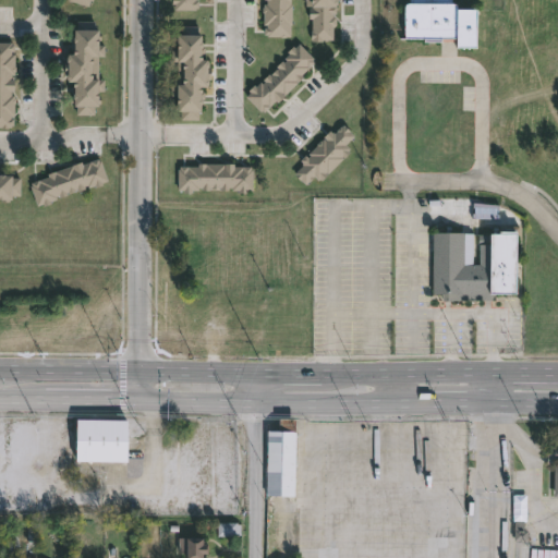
[(197,0),(197,8),(195,8),(195,10),(174,10),(174,4),(171,4),(171,0),(197,0)]
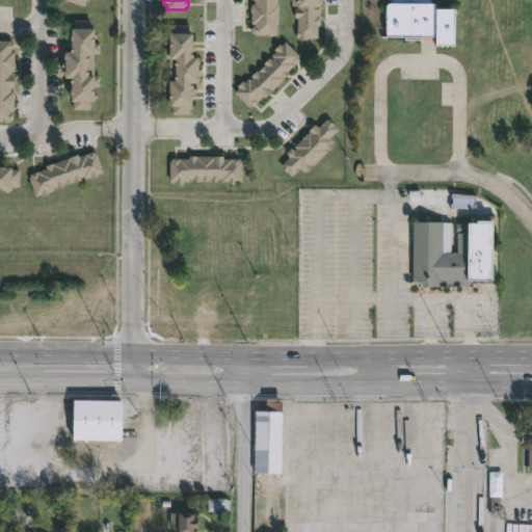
[(276,0),(277,19),(275,19),(276,35),(267,35),(267,34),(254,34),(254,33),(251,33),(251,26),(254,26),(254,24),(250,24),(250,12),(249,4),(254,4),(254,0),(276,0)]
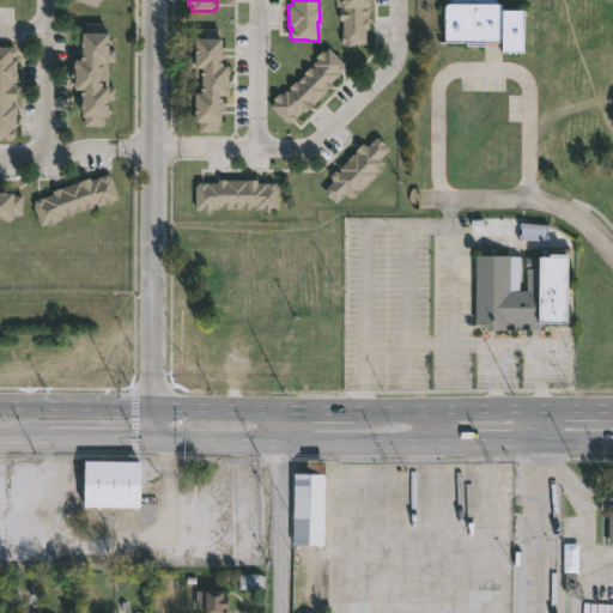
[(369,0),(369,5),(368,5),(368,16),(365,16),(365,46),(341,44),(341,43),(341,20),(339,20),(339,8),(335,8),(335,0),(369,0)]
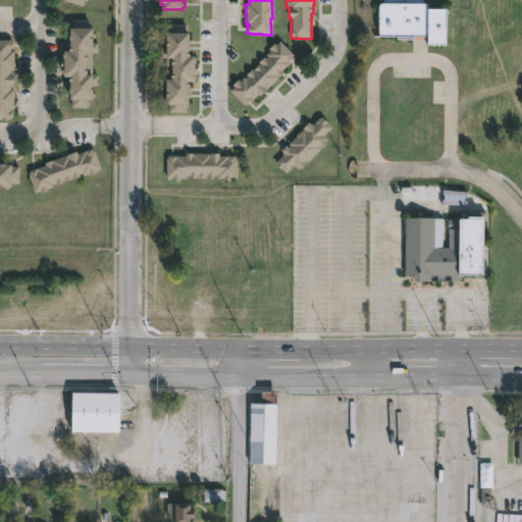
[(423,0),(424,6),(447,7),(445,46),(426,45),(426,37),(412,37),(412,41),(396,40),(396,37),(378,36),(379,5),(381,5),(381,0),(423,0)]
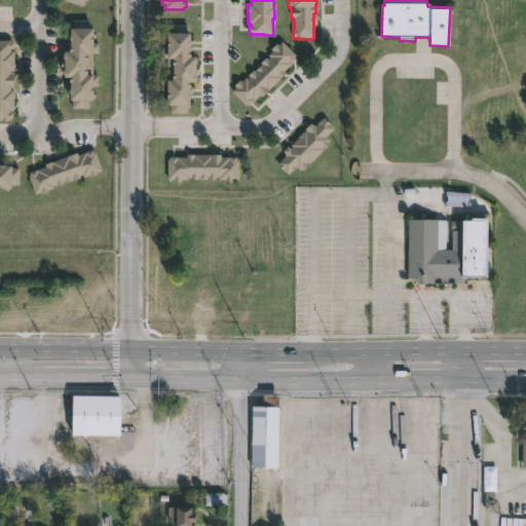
[(87,29),(91,29),(91,31),(94,31),(94,38),(91,38),(91,43),(98,43),(98,52),(91,52),(91,76),(98,76),(97,86),(91,85),(91,91),(94,91),(94,98),(90,98),(90,101),(88,101),(88,109),(71,109),(71,101),(68,101),(69,95),(67,95),(67,89),(68,89),(68,78),(62,78),(62,76),(62,69),(60,69),(60,61),(62,61),(62,53),(63,53),(63,51),(68,51),(68,36),(68,29),(71,29),(71,20),(88,21),(87,29)]
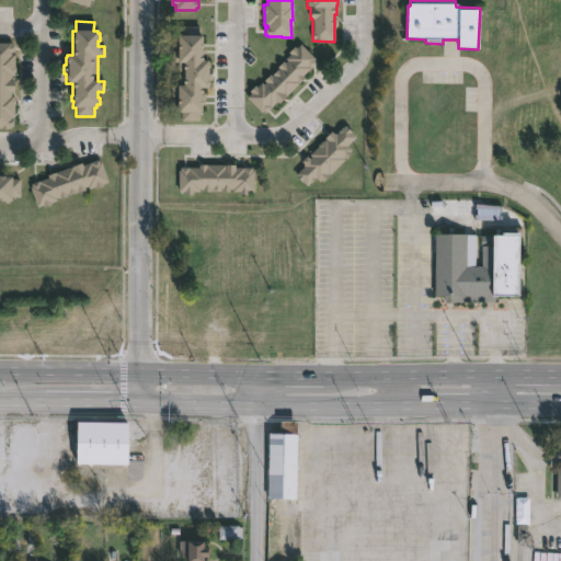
[(201,26),(201,36),(203,36),(203,43),(204,45),(204,48),(206,48),(206,55),(203,55),(203,61),(209,61),(209,63),(210,64),(210,68),(213,68),(212,80),(209,80),(210,81),(210,86),(209,87),(209,89),(204,89),(204,93),(206,93),(206,101),(204,101),(204,106),(203,106),(203,113),(199,113),(199,121),(181,121),(181,113),(171,113),(171,86),(178,86),(178,64),(172,64),(172,50),(179,50),(179,36),(182,36),(182,26),(201,26)]
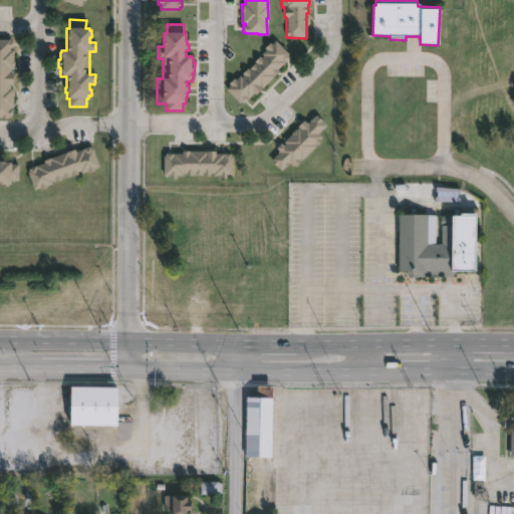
[(0,39),(9,39),(10,41),(11,41),(11,47),(9,47),(9,50),(13,50),(13,66),(13,69),(11,69),(11,83),(10,83),(10,87),(13,87),(13,96),(12,96),(12,106),(9,106),(9,109),(11,109),(11,115),(7,115),(7,117),(0,117),(0,39)]
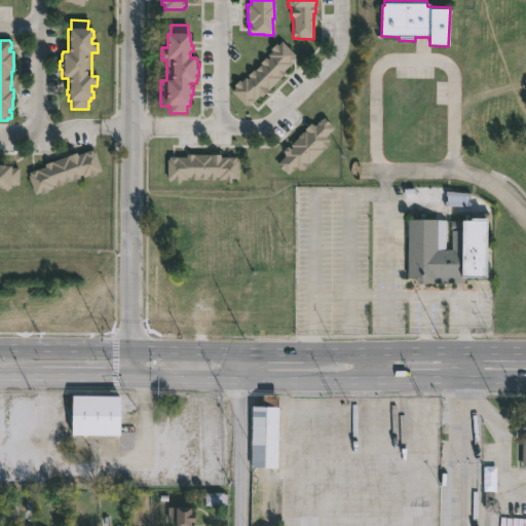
[(282,42),(296,55),(295,57),(297,59),(285,71),(287,73),(262,98),(260,96),(249,107),(248,105),(246,106),(231,91),(235,87),(234,86),(239,80),(241,82),(246,78),(248,79),(250,77),(249,76),(254,71),(255,72),(262,64),(261,63),(266,58),(268,60),(270,57),(268,55),(272,50),(271,49),(276,44),(278,45),(282,42)]
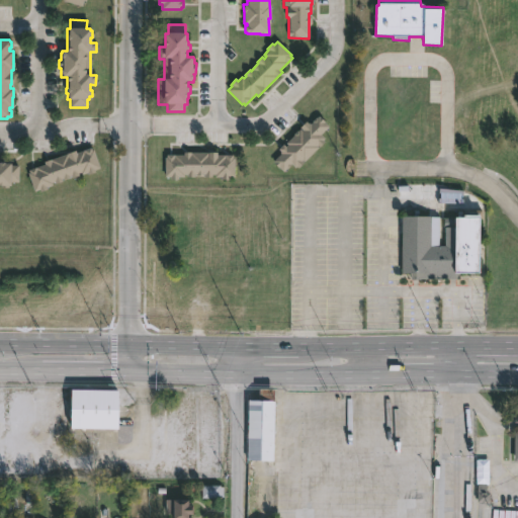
[(318,116),(328,126),(320,135),(324,138),(322,140),(324,142),(319,147),(318,146),(304,160),(303,159),(300,161),(304,163),(298,168),(295,166),(294,168),(291,164),(283,172),(272,161),(281,153),(277,150),(283,145),(285,147),(287,145),(285,143),(296,131),(299,128),(299,127),(306,121),(310,124),(318,116)]
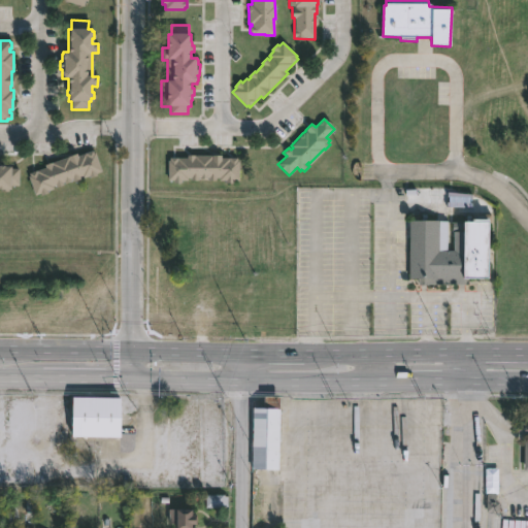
[(92,151),(93,153),(94,153),(101,171),(95,173),(96,176),(90,178),(89,175),(83,177),(83,176),(78,177),(79,178),(72,182),(72,179),(64,183),(64,182),(61,183),(62,186),(57,188),(56,186),(52,187),(53,189),(47,191),(48,193),(41,196),(40,193),(34,195),(28,176),(30,175),(29,173),(44,167),(43,165),(76,154),(76,156),(92,151)]
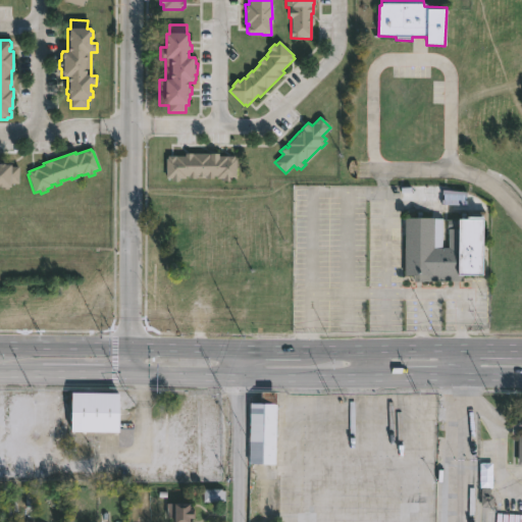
[(222,150),(222,156),(233,157),(233,159),(236,159),(236,177),(229,177),(229,181),(222,181),(222,177),(216,177),(216,175),(213,175),(213,178),(206,178),(206,175),(203,175),(195,175),(195,178),(189,178),(189,175),(186,175),(186,177),(178,177),(178,180),(171,180),(171,178),(165,178),(165,158),(168,158),(168,156),(185,156),(185,153),(214,153),(214,150),(222,150)]
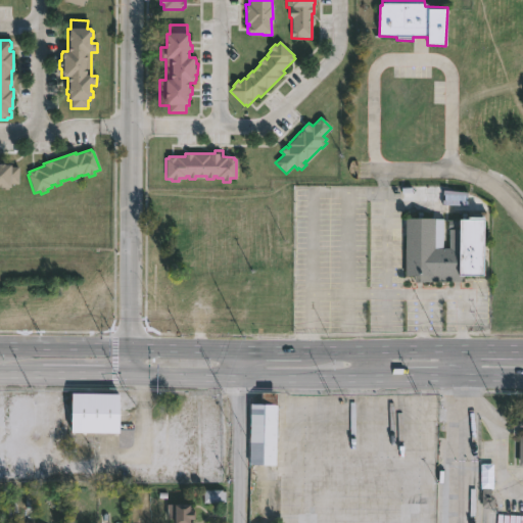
[(0,165),(3,165),(9,165),(9,168),(18,168),(18,183),(8,183),(8,188),(8,189),(0,189),(0,165)]
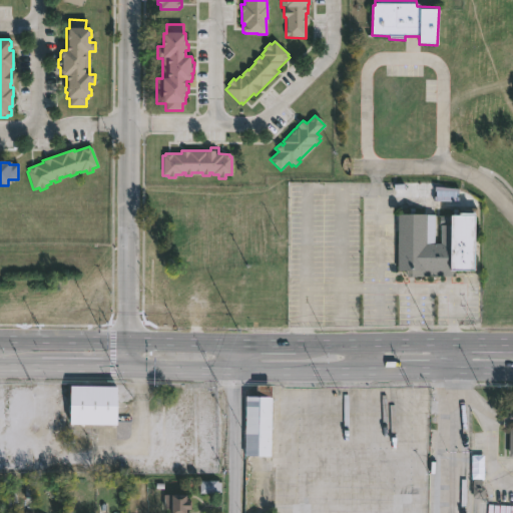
[(461,210),(461,212),(475,212),(475,270),(456,270),(456,277),(417,276),(417,278),(408,278),(408,272),(399,272),(399,215),(422,215),(422,214),(455,214),(455,210),(461,210)]
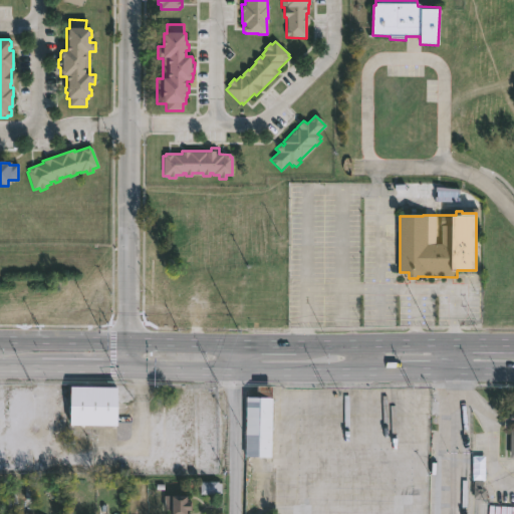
[(271,384),(270,456),(244,456),(246,395),(256,396),(257,384),(271,384)]
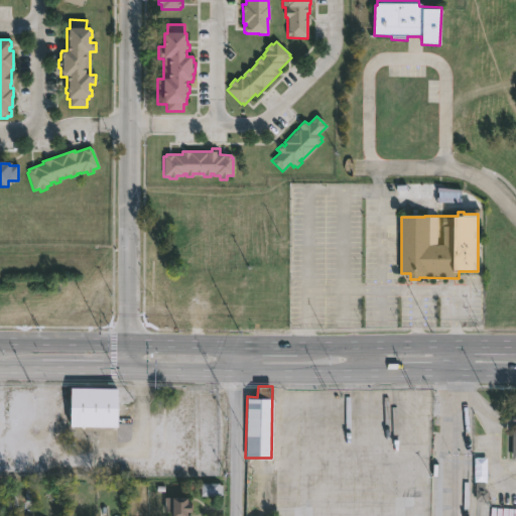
[(92,426),(70,425),(70,387),(117,387),(116,426),(92,426)]
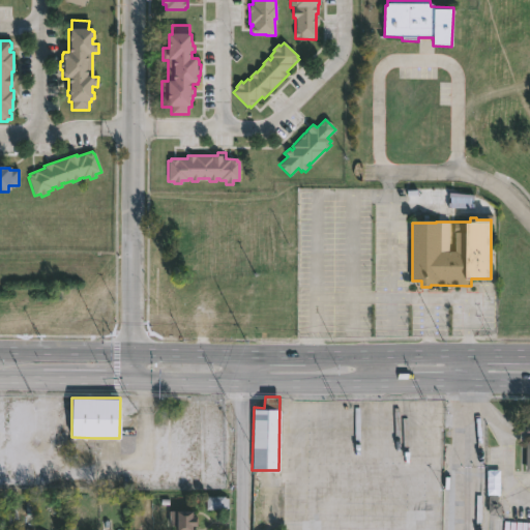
[(192,516),(197,516),(197,525),(193,525),(193,529),(177,529),(177,525),(170,526),(170,510),(192,510),(192,516)]
